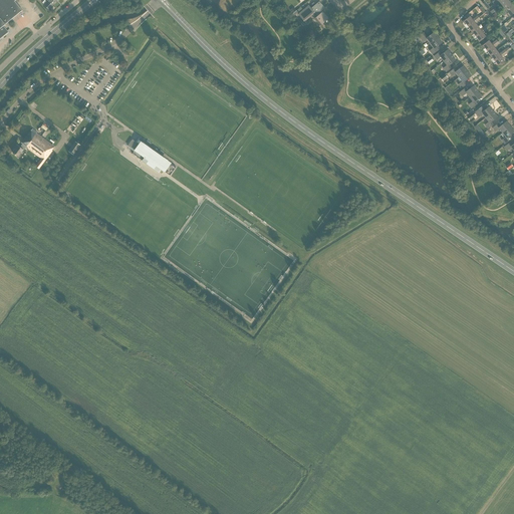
[(0,0),(0,38),(8,32),(3,25),(22,10),(14,1),(15,0),(0,0)]
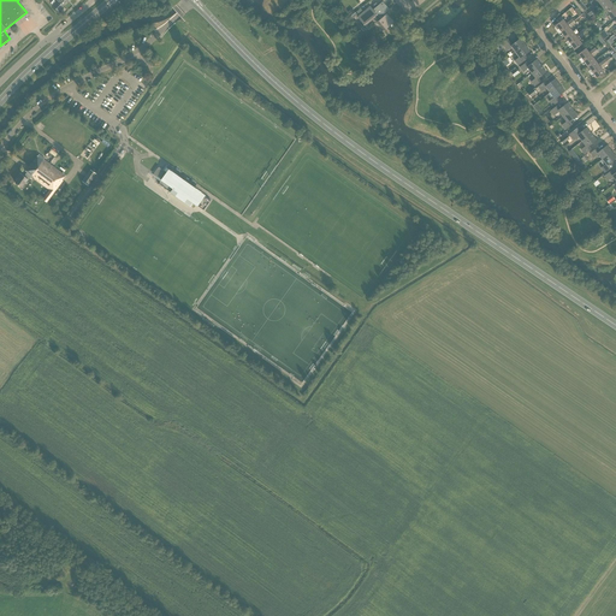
[(55,0),(55,1),(54,0),(52,3),(51,4),(52,5),(54,6),(59,11),(63,6),(55,0)]
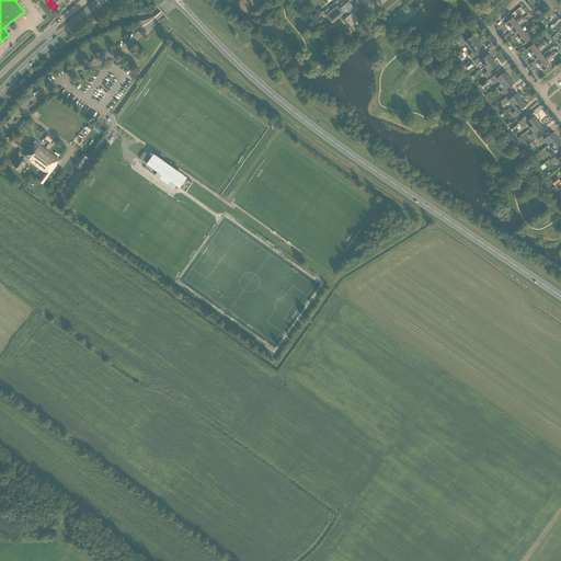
[(548,15),(560,6),(556,0),(549,6),(552,10),(551,11),(550,10),(547,13),(548,15)]
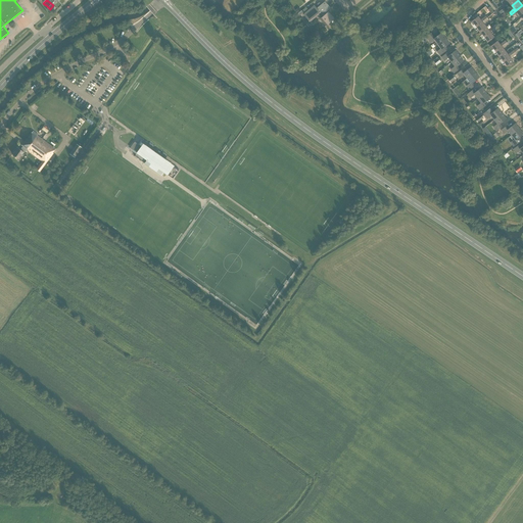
[(328,12),(327,11),(330,8),(325,2),(318,8),(317,9),(314,6),(303,14),(310,22),(318,15),(323,21),(322,21),(326,26),(334,18),(328,12)]
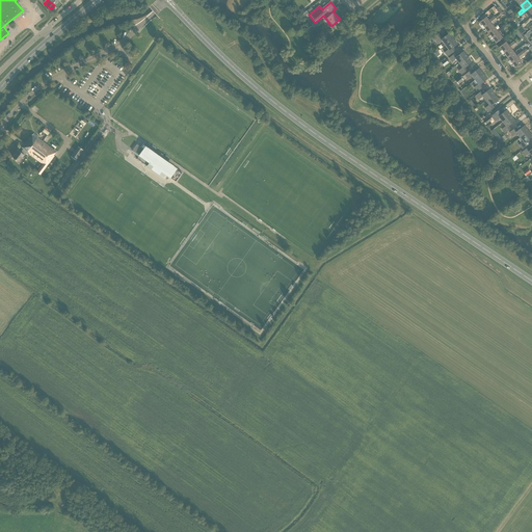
[(529,16),(531,12),(531,6),(531,5),(520,15),(522,17),(525,14),(525,12),(526,11),(529,16)]
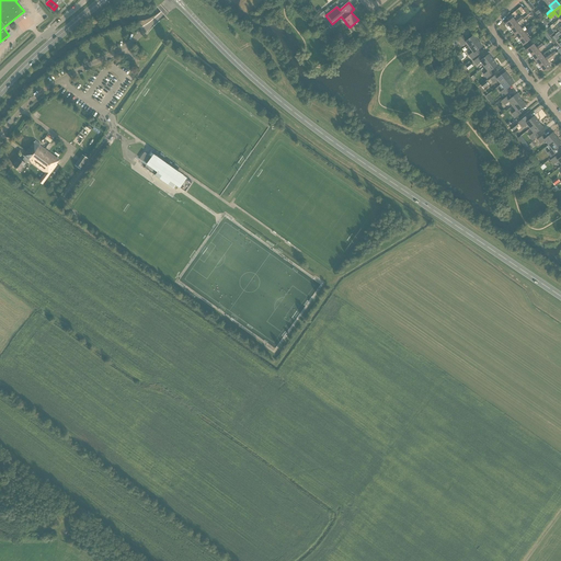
[(523,19),(522,18),(517,20),(518,21),(516,22),(514,18),(506,23),(508,26),(511,30),(523,19)]
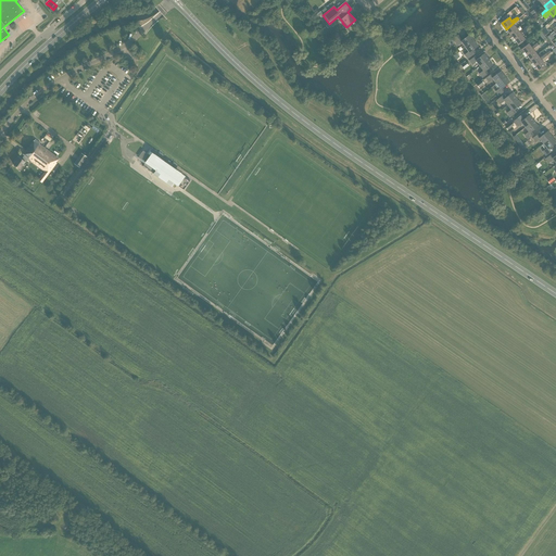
[(516,24),(520,21),(518,19),(506,29),(507,32),(508,30),(510,34),(517,28),(515,24),(516,24)]
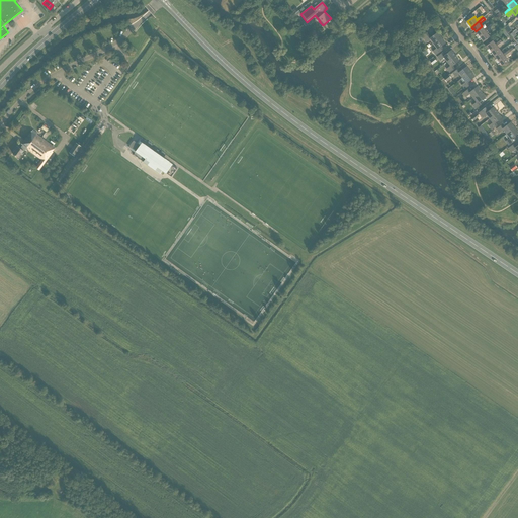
[(486,29),(485,30),(482,26),(476,31),(478,34),(477,34),(479,36),(491,27),(490,26),(486,28),(486,29)]
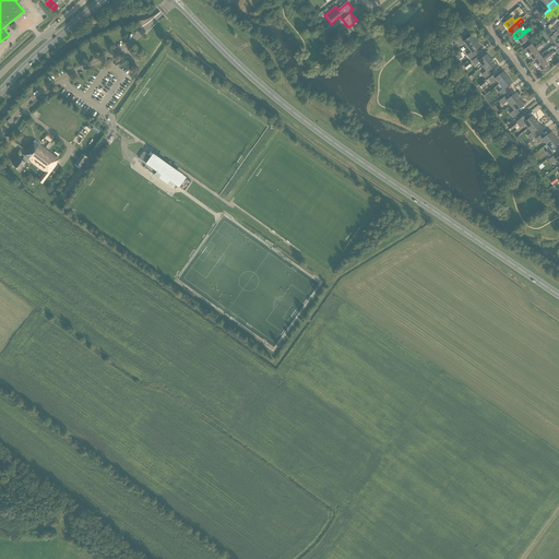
[(527,35),(531,32),(530,30),(516,39),(519,43),(519,42),(522,45),(528,39),(526,36),(527,35)]
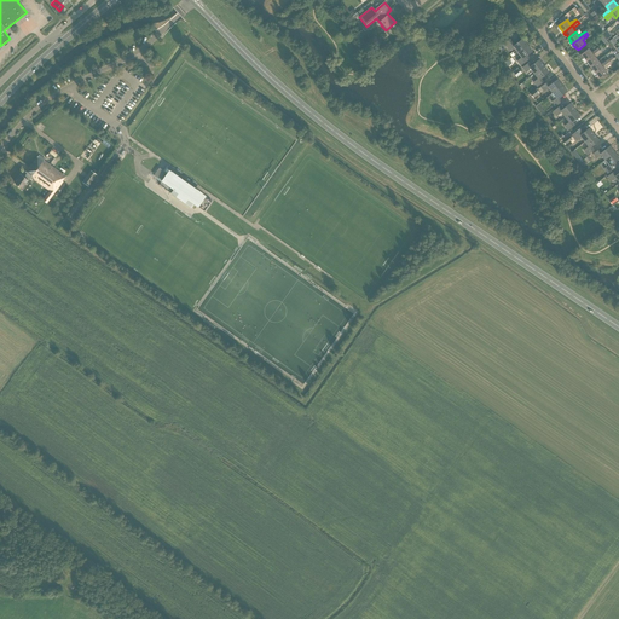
[(528,45),(524,39),(515,45),(510,39),(504,44),(510,51),(515,47),(519,52),(528,45)]
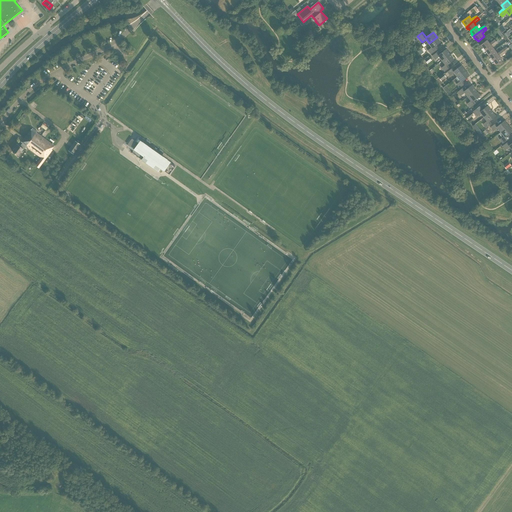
[(441,42),(437,37),(429,43),(432,47),(428,50),(431,54),(439,48),(437,45),(441,42)]
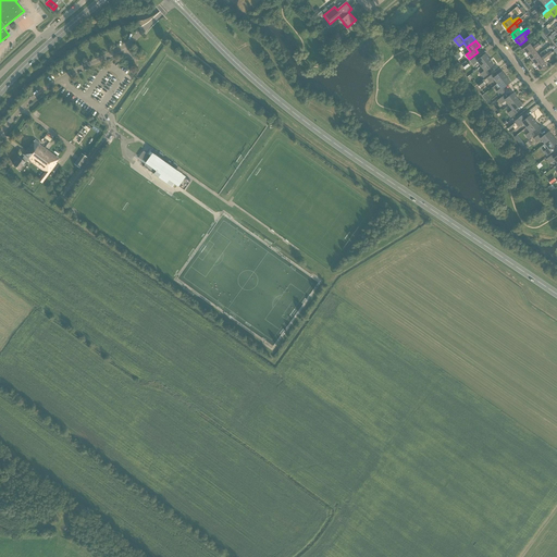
[(527,56),(540,45),(539,44),(534,46),(535,47),(533,48),(530,44),(523,49),(525,52),(524,52),(527,56)]
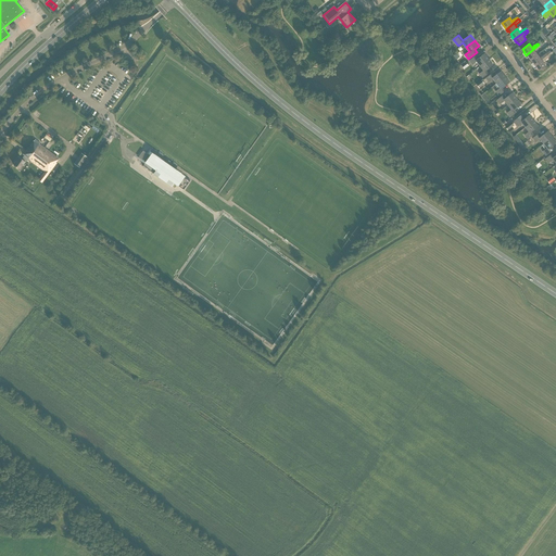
[(541,47),(539,45),(526,55),(528,58),(531,60),(538,54),(534,51),(536,50),(541,47)]
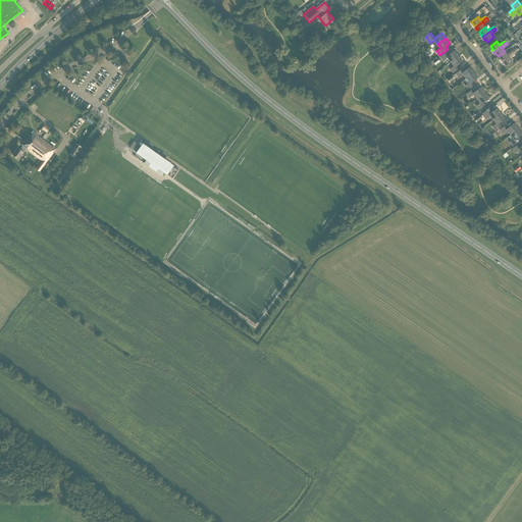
[(459,56),(455,50),(449,55),(447,53),(440,57),(444,61),(448,58),(452,62),(459,56)]
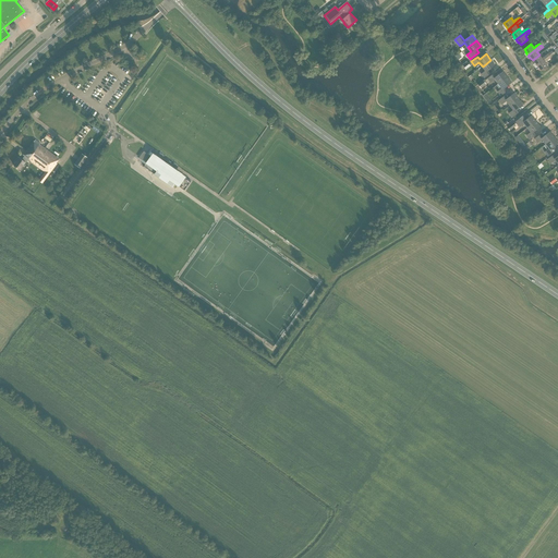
[(549,56),(548,55),(544,57),(544,58),(543,59),(540,55),(533,60),(535,63),(534,63),(536,67),(549,56)]
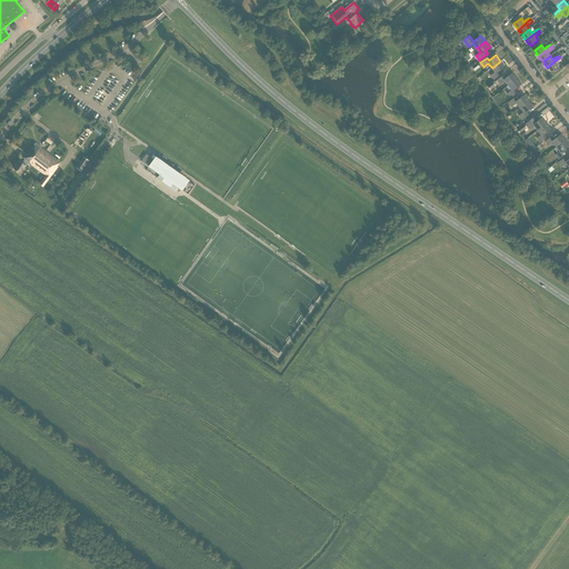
[(561,59),(560,57),(547,68),(549,70),(551,72),(559,67),(556,63),(558,61),(558,62),(561,59)]
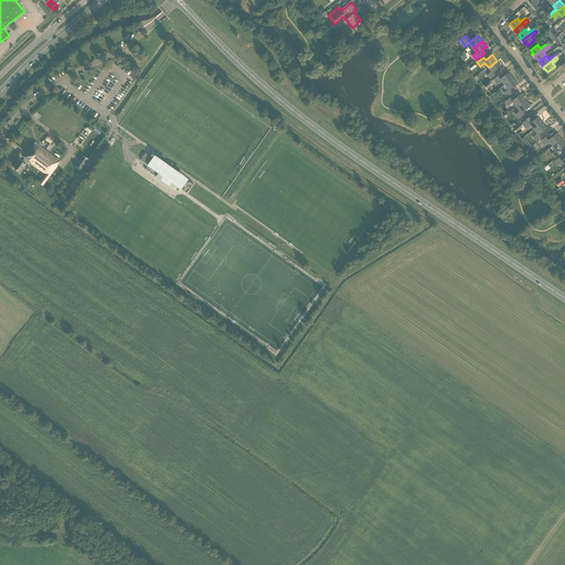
[(501,66),(497,61),(489,67),(492,72),(488,75),(491,78),(497,74),(494,72),(501,66)]
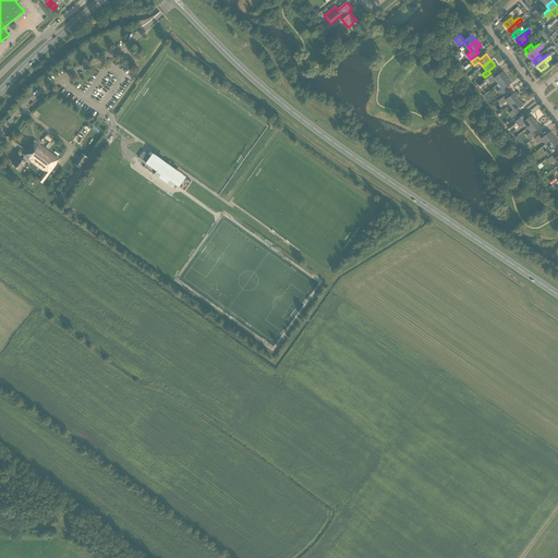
[(508,77),(502,71),(496,76),(494,74),(487,79),(492,83),(495,80),(499,84),(508,77)]
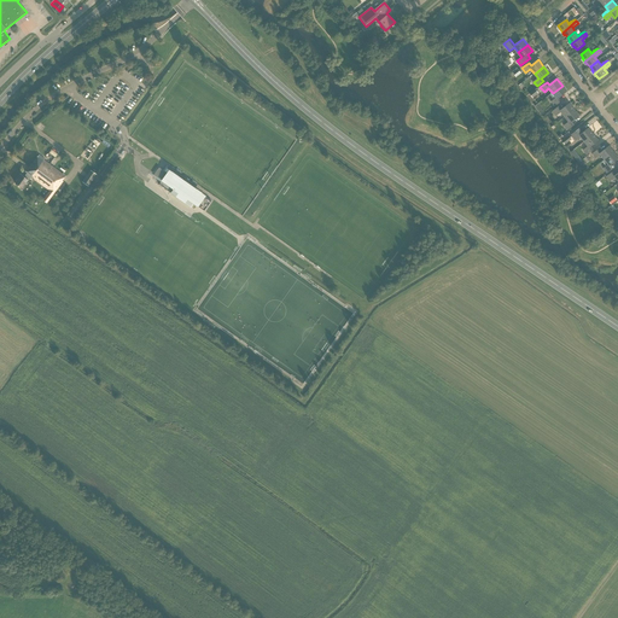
[(553,93),(551,94),(554,99),(552,101),(555,106),(561,100),(559,98),(567,92),(563,86),(553,93)]
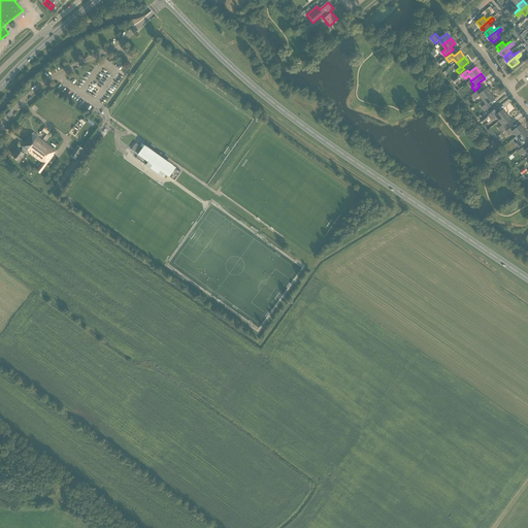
[(491,94),(487,88),(481,93),(477,91),(472,95),(475,99),(480,96),(483,100),(491,94)]
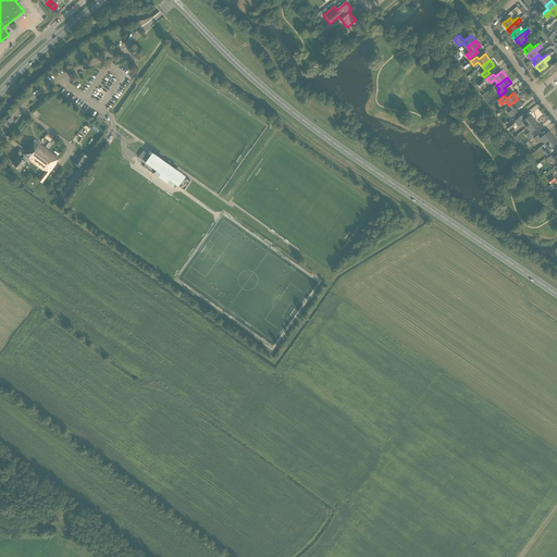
[(516,110),(522,104),(518,99),(509,106),(512,110),(508,113),(512,118),(518,112),(516,110)]
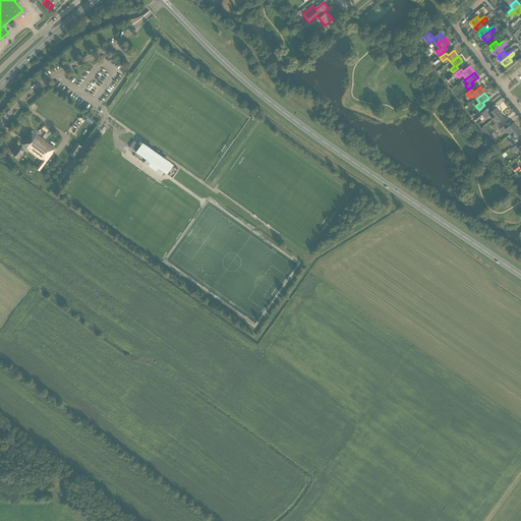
[(485,118),(489,115),(493,119),(501,113),(497,108),(493,111),(489,107),(481,114),(485,118)]
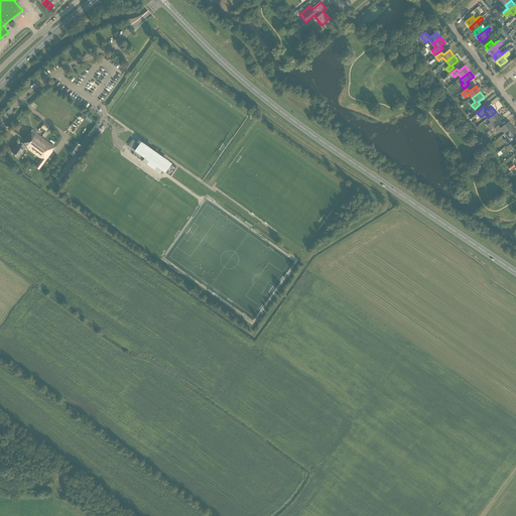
[(62,125),(67,127),(69,124),(71,125),(79,112),(73,109),(62,125)]
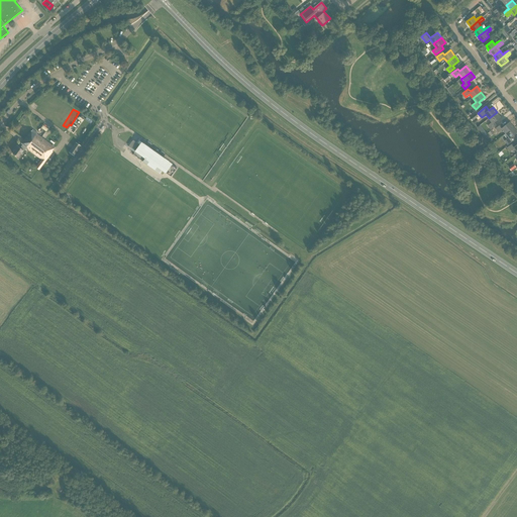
[(489,118),(492,122),(488,125),(491,129),(496,125),(494,122),(501,117),(497,112),(489,118)]
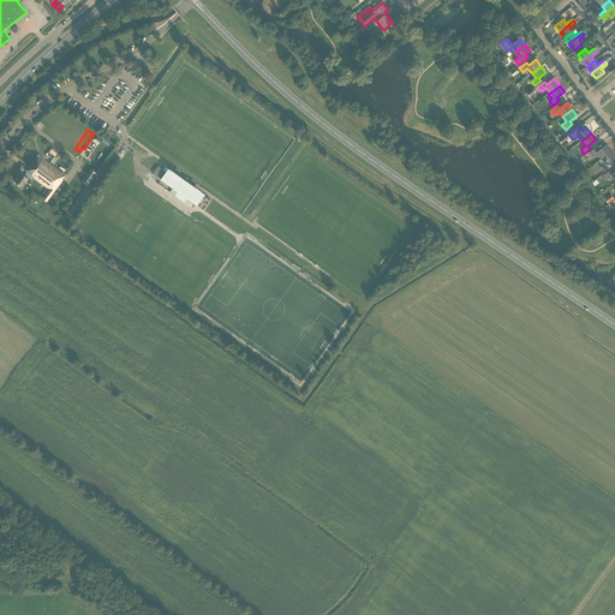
[(560,141),(562,144),(563,145),(568,142),(567,139),(569,138),(567,135),(565,137),(560,141)]
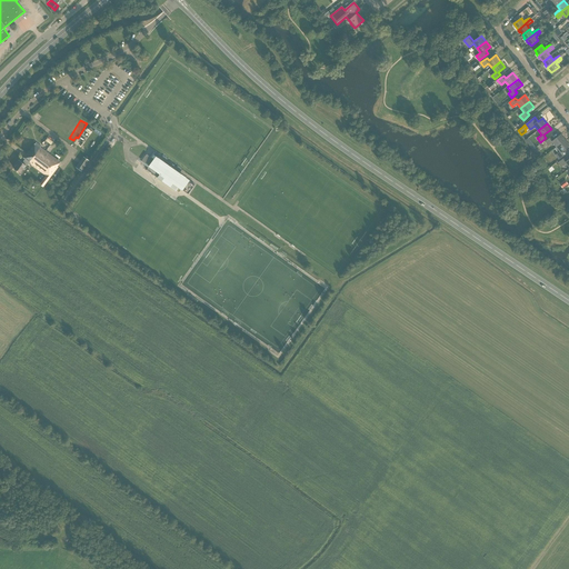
[(566,140),(561,135),(553,140),(551,137),(546,141),(549,146),(553,142),(557,147),(566,140)]
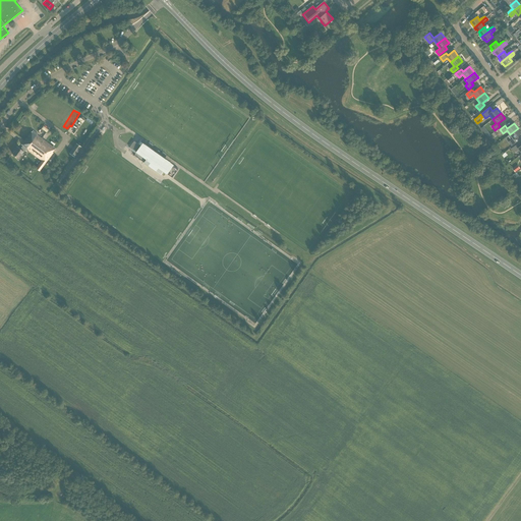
[(481,128),(488,136),(490,134),(483,126),(481,128)]
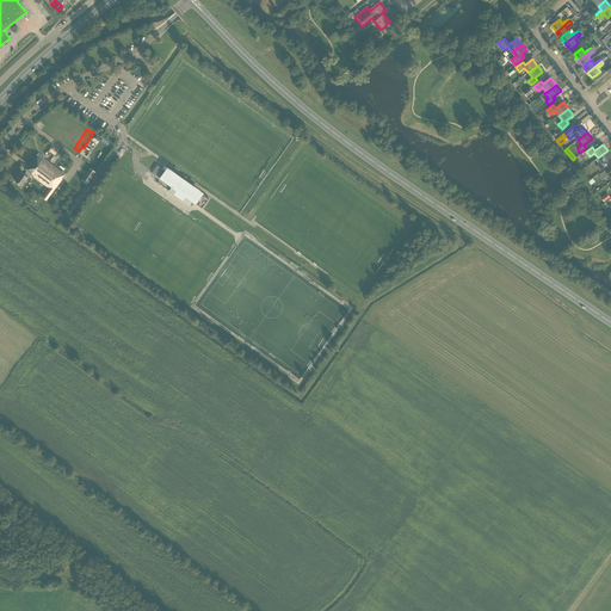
[(608,160),(610,156),(610,155),(608,150),(598,158),(597,160),(600,164),(597,166),(600,171),(610,164),(608,160)]
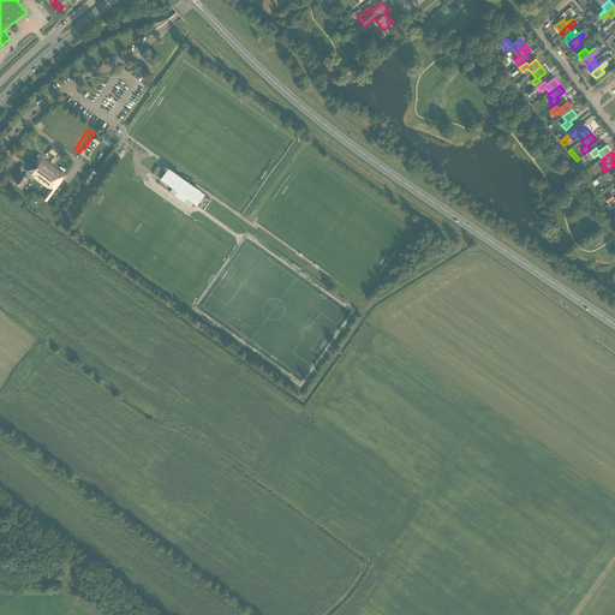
[(47,202),(63,180),(61,180),(65,175),(43,160),(45,159),(39,154),(25,172),(27,173),(24,177),(22,174),(15,181),(22,187),(28,179),(30,175),(49,190),(42,199),(47,202)]
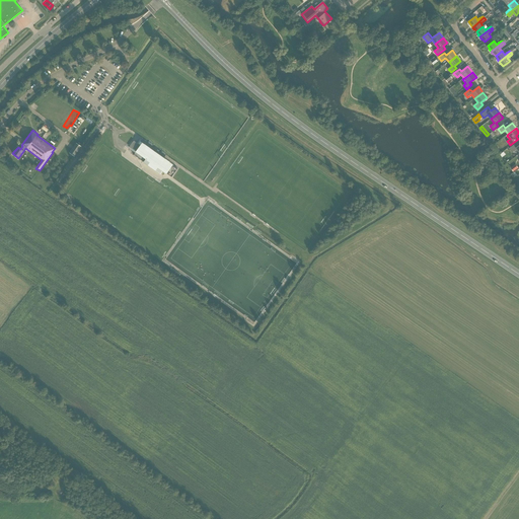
[(134,141),(129,147),(140,154),(138,158),(155,170),(157,167),(166,173),(173,165),(168,162),(166,164),(163,162),(165,159),(139,140),(137,143),(134,141)]
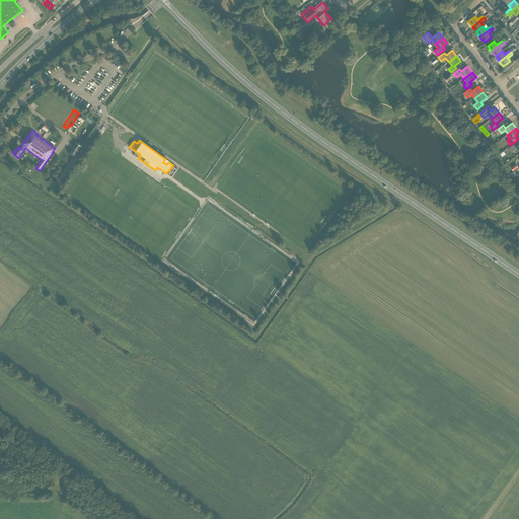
[(81,147),(76,143),(69,153),(75,156),(81,147)]
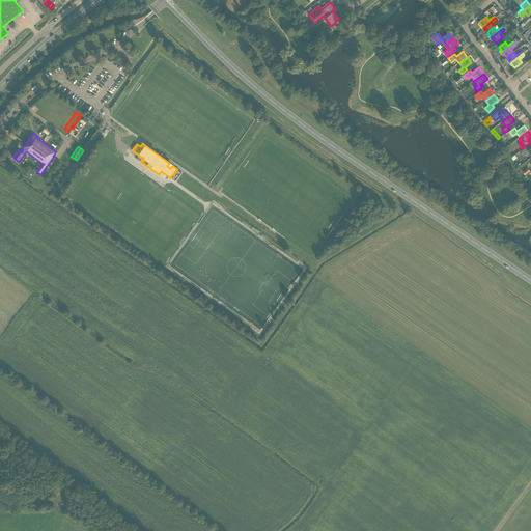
[(530,147),(529,149),(527,147),(522,151),(525,156),(529,152),(530,156),(530,147)]
